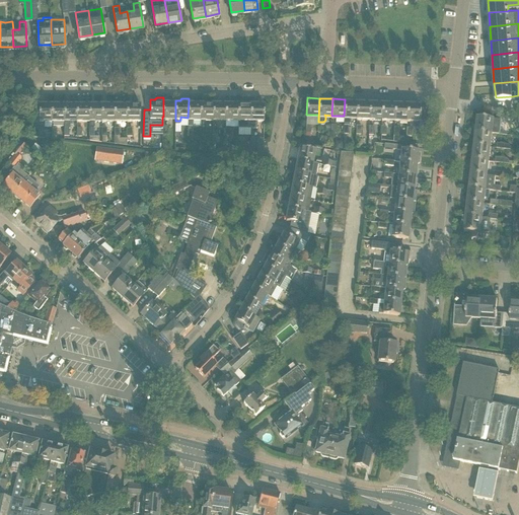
[(77,101),(77,119),(89,119),(89,101),(89,100),(88,99),(83,99),(81,100),(81,101),(77,101)]
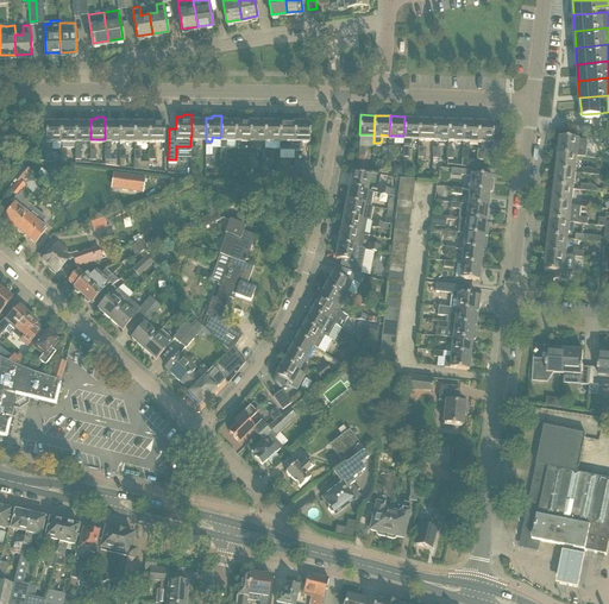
[(271,119),(265,119),(265,138),(271,138),(271,142),(280,143),(280,138),(280,119),(280,117),(272,117),(271,118),(271,119)]
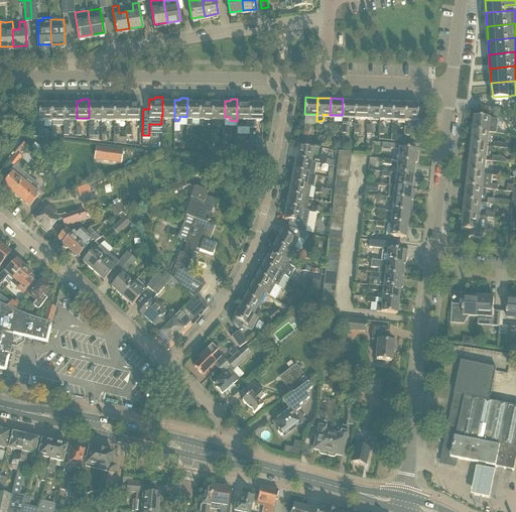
[(342,119),(341,130),(342,130),(347,130),(347,122),(347,120),(349,119),(348,116),(348,115),(355,116),(356,99),(343,99),(342,115),(342,119)]
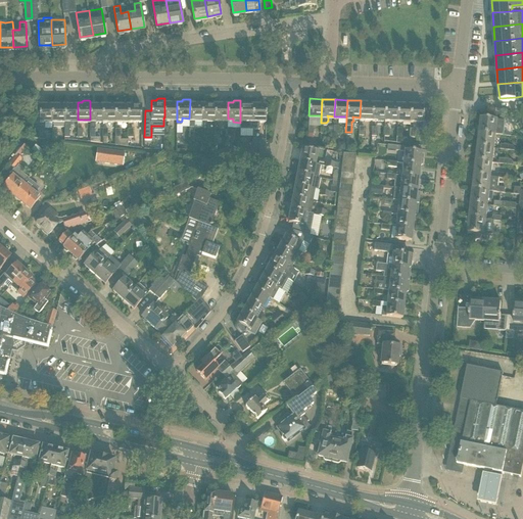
[(361,100),(360,118),(372,118),(373,101),(361,100)]
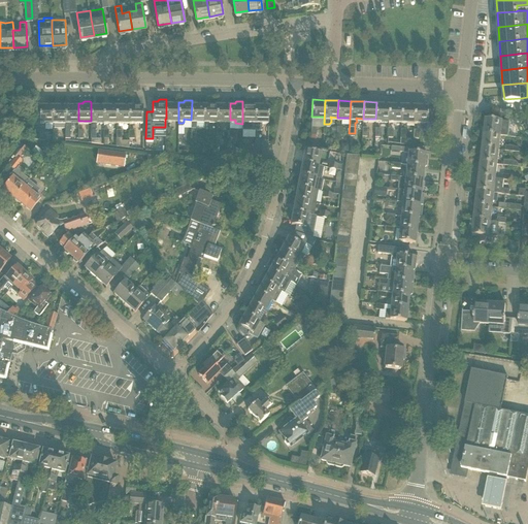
[(166,102),(166,119),(178,119),(178,102),(166,102)]
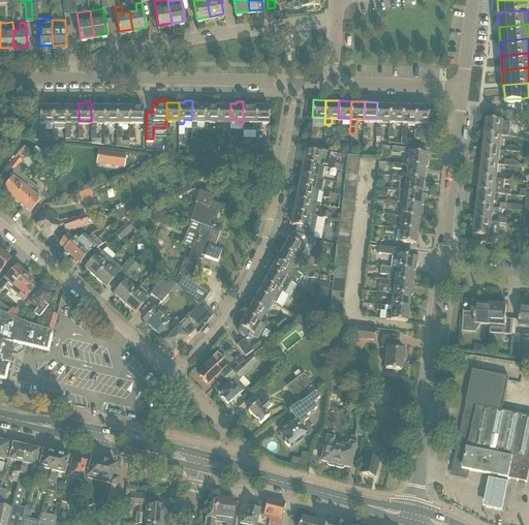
[(192,102),(191,134),(196,134),(196,126),(196,120),(205,120),(205,102),(192,102)]
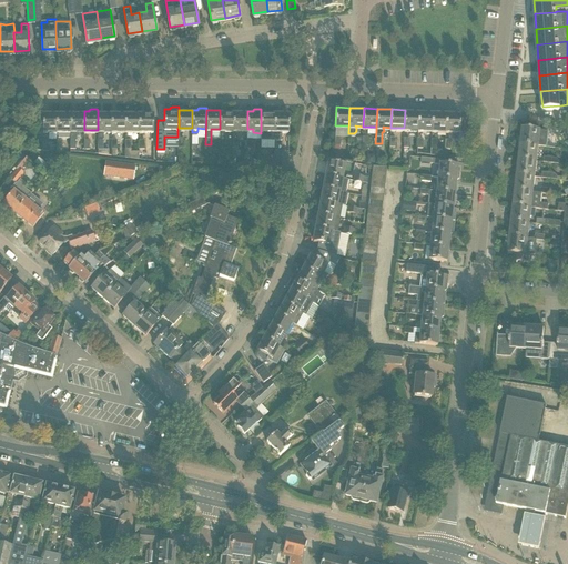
[(220,129),(220,136),(220,144),(224,144),(224,136),(224,129),(233,129),(234,110),(220,110),(220,129)]
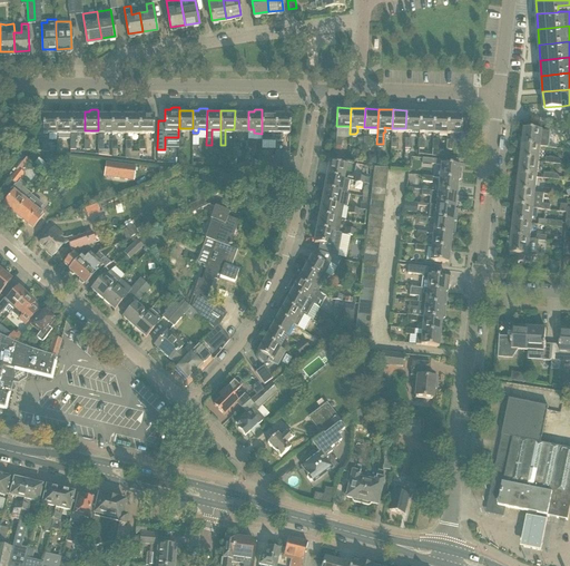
[(248,111),(235,110),(234,129),(248,129),(248,111)]
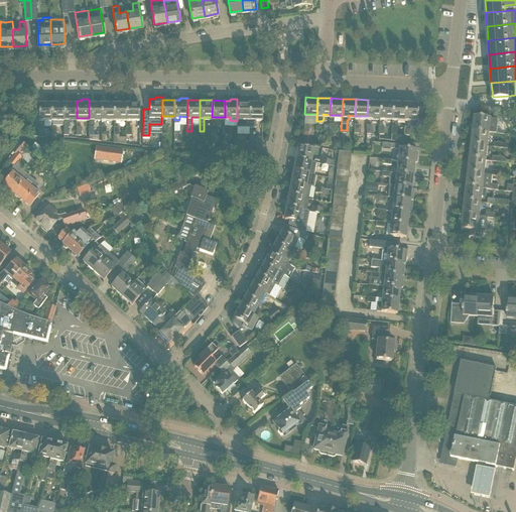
[(368,100),(367,116),(380,117),(380,100),(368,100)]
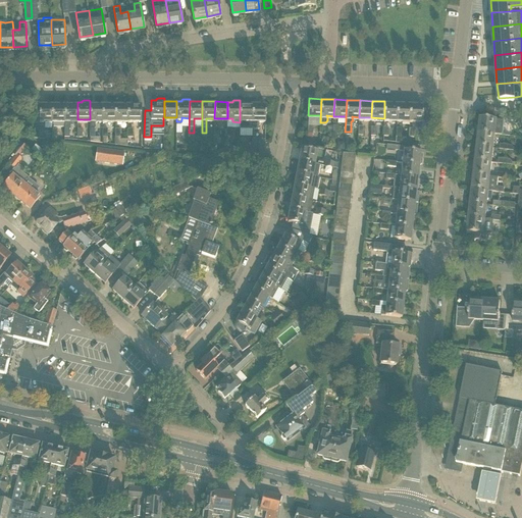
[(384,101),(384,118),(397,118),(398,102),(384,101)]
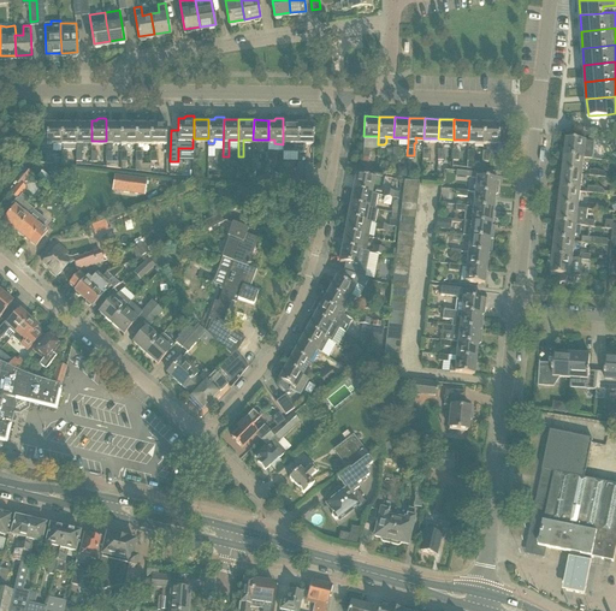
[(61,141),(61,120),(46,120),(46,141),(61,141)]
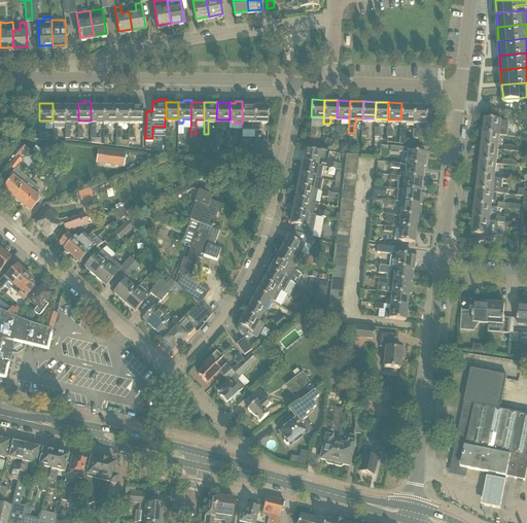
[(65,103),(53,103),(53,120),(65,120),(65,103)]
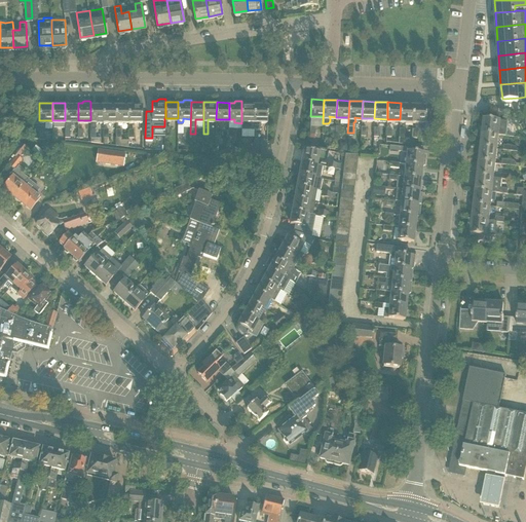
[(78,103),(65,103),(65,120),(78,120),(78,103)]
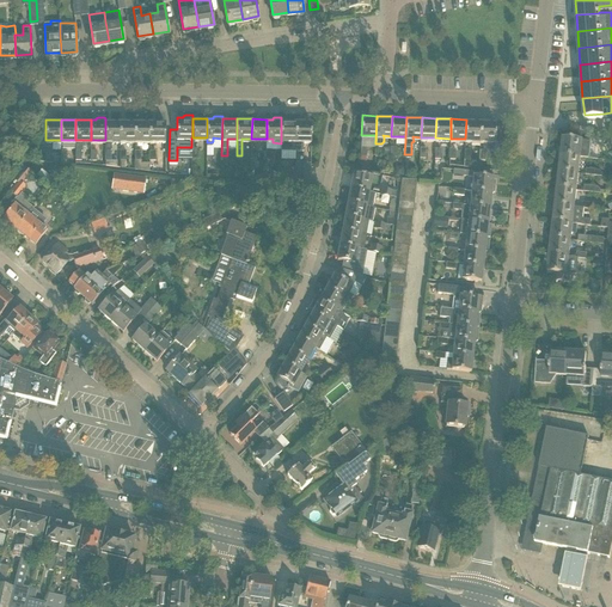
[(121,120),(105,120),(105,140),(121,140),(121,120)]
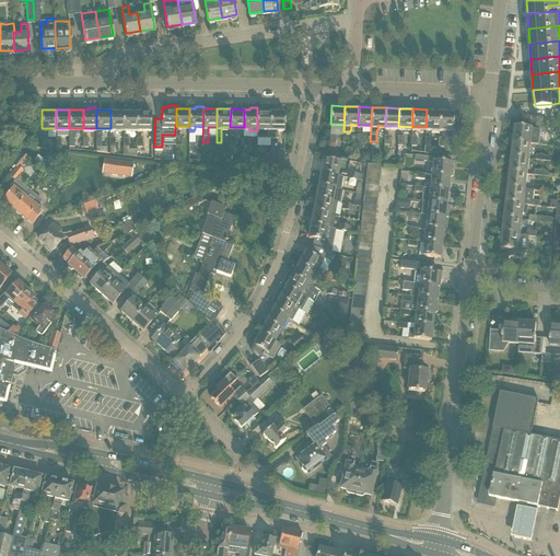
[(111,109),(111,128),(124,128),(124,109),(111,109)]
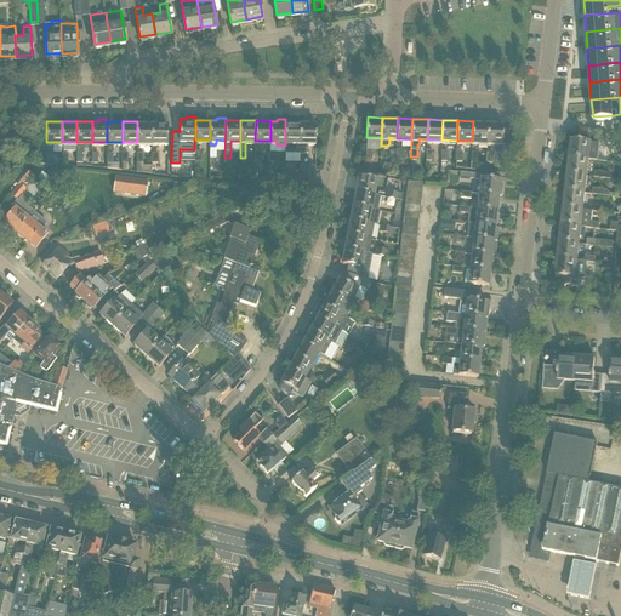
[(137,121),(137,142),(152,142),(152,121),(137,121)]
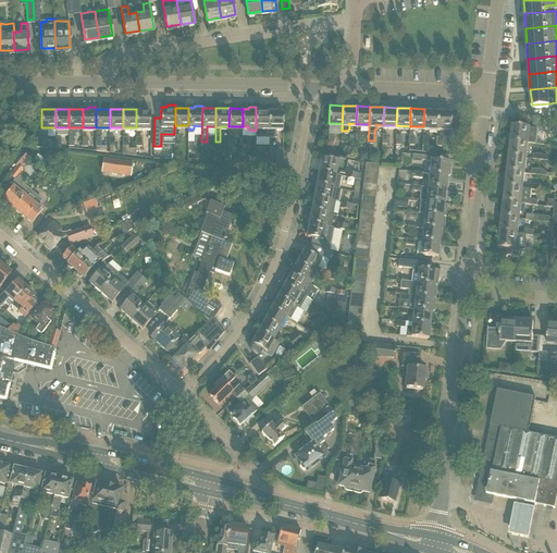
[(136,109),(136,127),(150,127),(150,109),(136,109)]
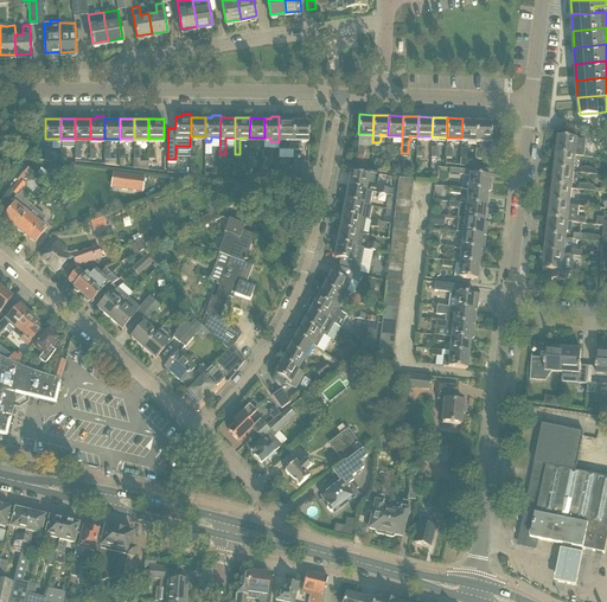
[(279,138),(279,142),(279,146),(293,146),(294,119),(279,119),(279,138)]
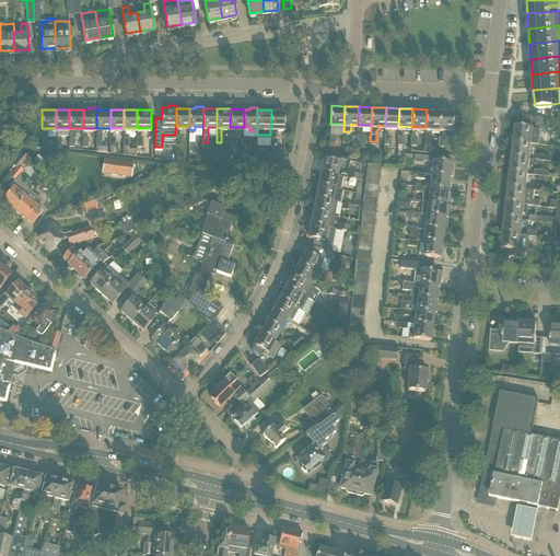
[(284,109),(271,109),(270,135),(278,136),(278,128),(284,128),(284,109)]
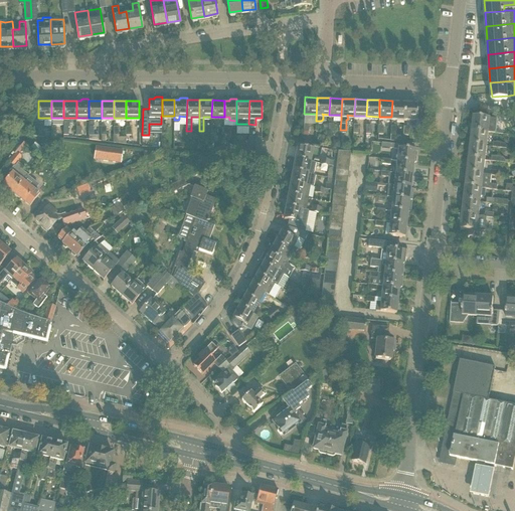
[(392,101),(391,117),(403,117),(404,101),(392,101)]
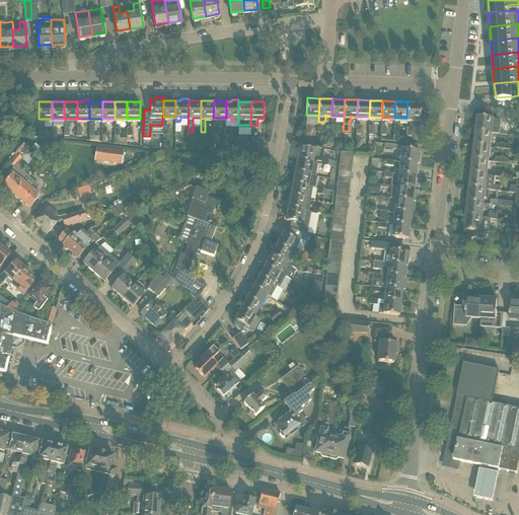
[(408,101),(406,118),(413,119),(413,116),(420,117),(419,126),(426,126),(427,114),(420,114),(421,102),(408,101)]
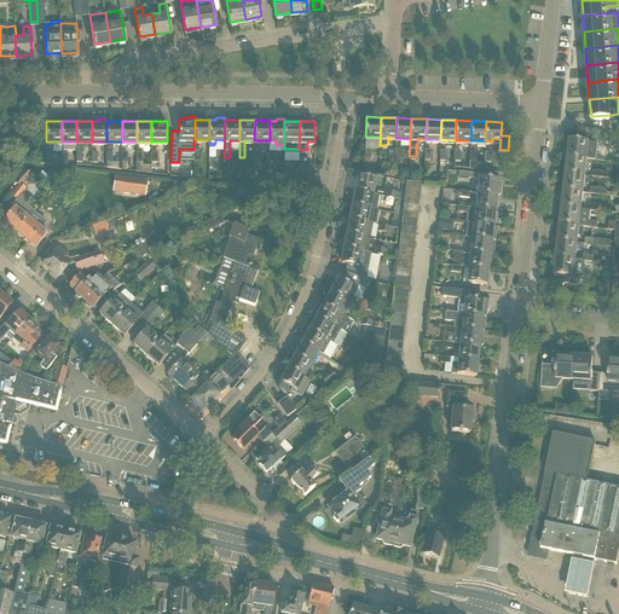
[(570,135),(567,152),(586,155),(595,155),(597,139),(570,135)]
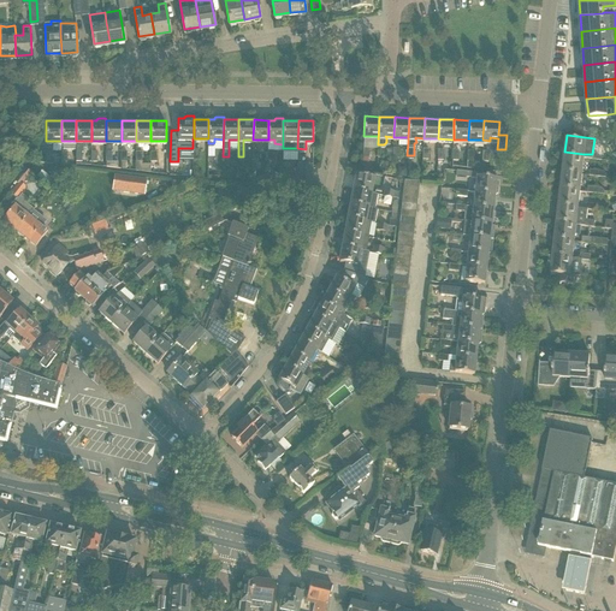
[(37,144),(36,159),(52,160),(52,148),(46,148),(46,144),(37,144)]
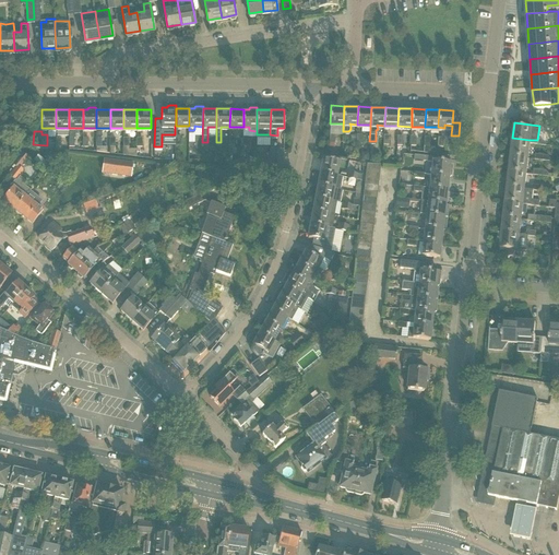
[(512,138),(510,153),(528,155),(530,140),(512,138)]
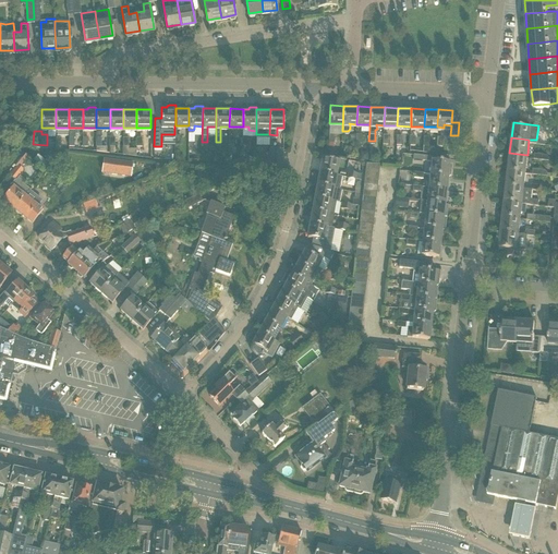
[(15,154),(8,147),(1,156),(8,163),(12,158),(11,158),(15,154)]
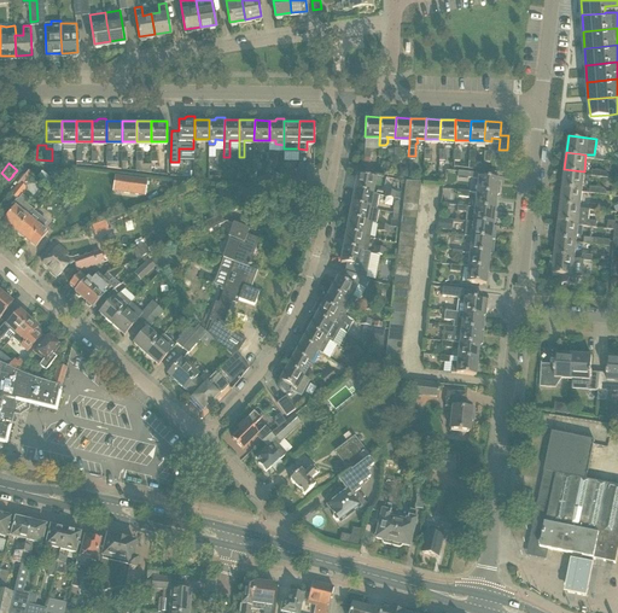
[(468,169),(468,174),(478,175),(477,190),(496,192),(497,192),(500,191),(500,184),(499,182),(497,182),(497,177),(497,176),(478,174),(478,170),(468,169)]
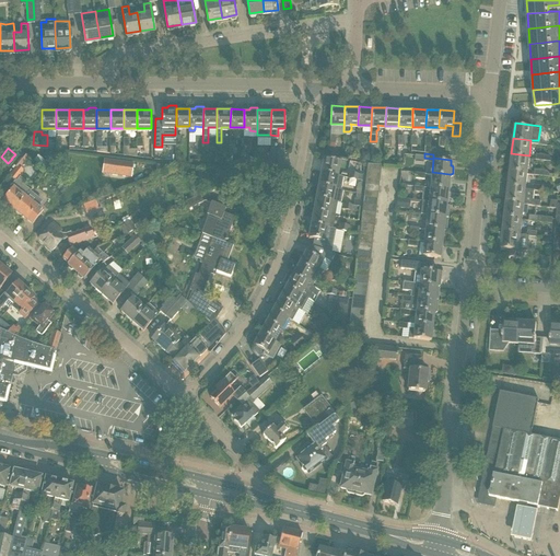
[(529,155),(511,153),(510,153),(509,154),(508,160),(509,162),(511,162),(510,169),(527,171),(529,155)]
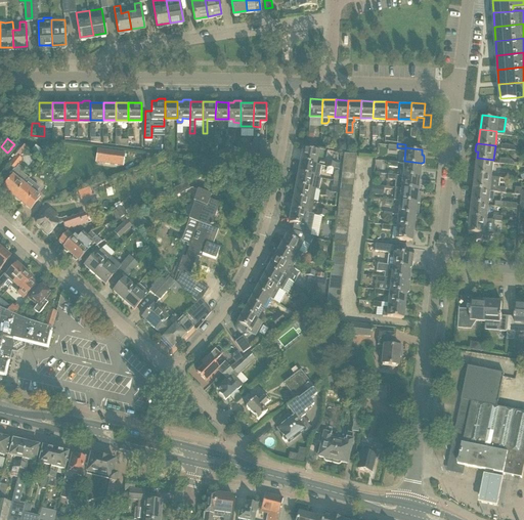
[(303,146),(301,159),(320,163),(323,164),(324,161),(326,147),(316,145),(316,148),(303,146)]
